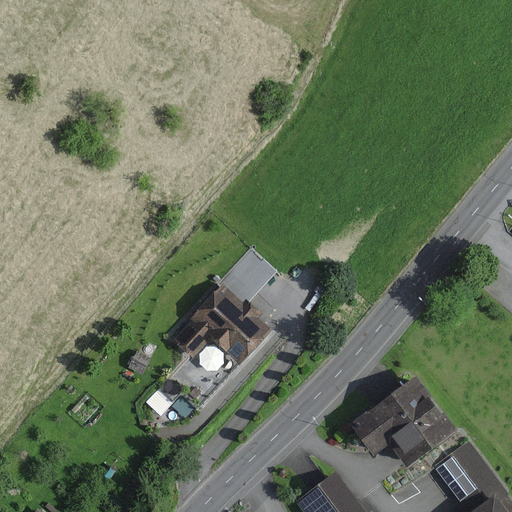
[(244,303),(221,283),(189,319),(191,321),(173,341),(193,359),(211,339),(240,366),(273,330),(259,317),(263,313),(247,299),(244,303)]
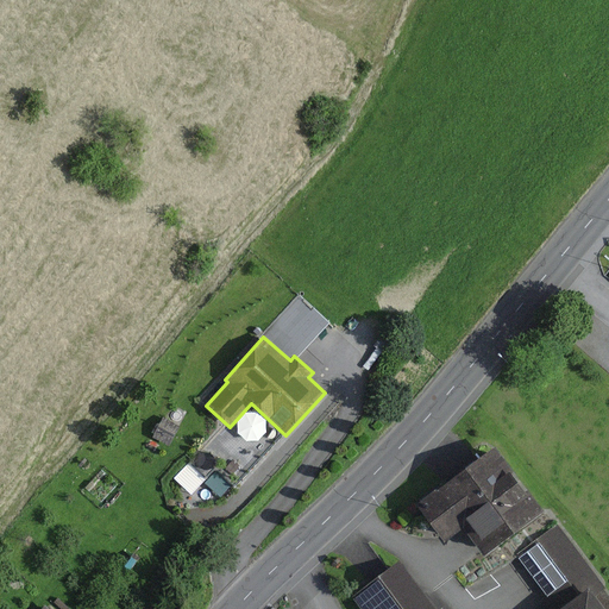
[(170,447),(181,427),(162,418),(151,439),(170,447)]
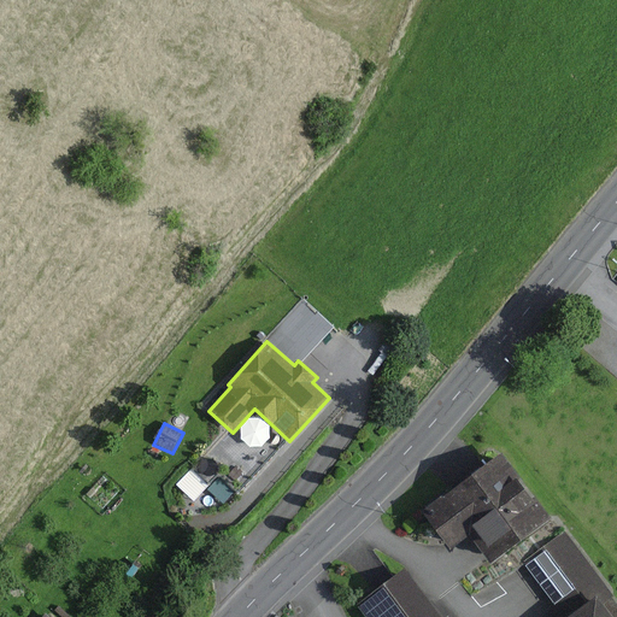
[(552,521),(501,454),(423,513),(452,551),(471,536),(493,565),(552,521)]
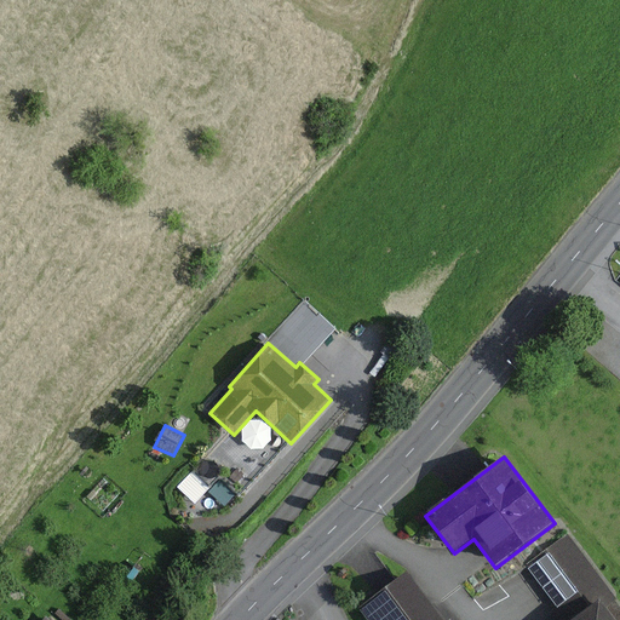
[(246,478),(235,469),(227,477),(236,487),(246,478)]
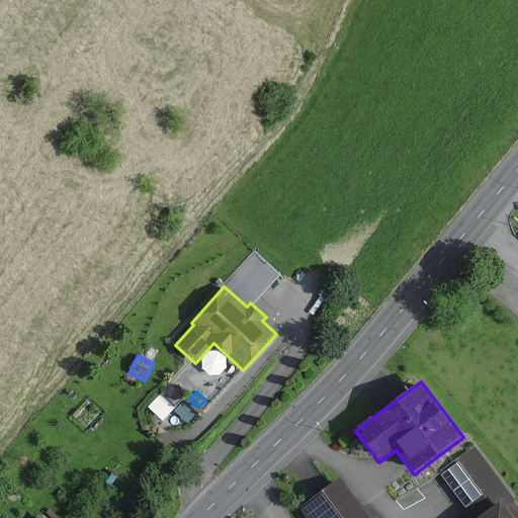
[(517,517),(517,509),(513,503),(515,502),(472,446),(438,471),(473,517),(517,517)]
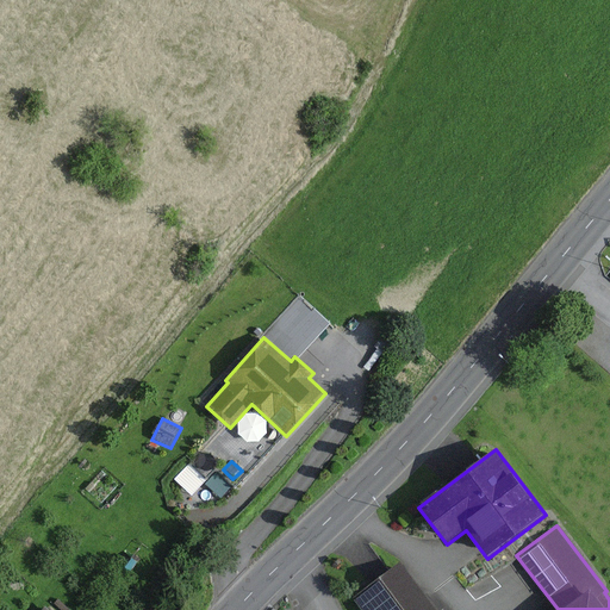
[(439,609),(402,561),(353,599),(361,609),(439,609)]
